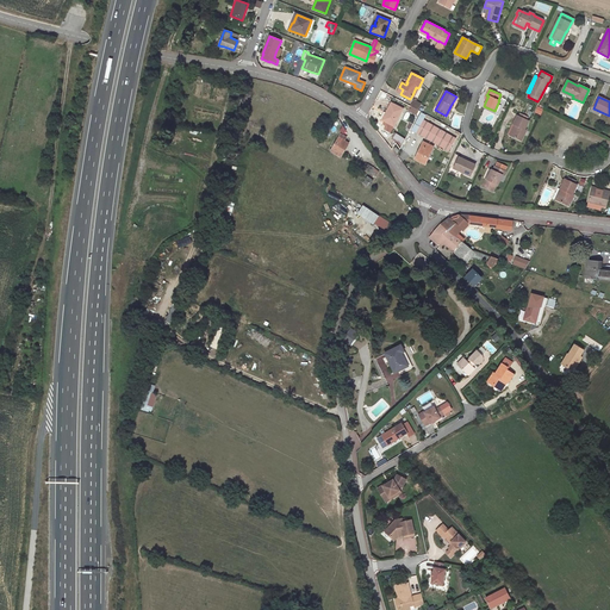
[(414,100),(410,106),(411,107),(418,110),(421,105),(416,101),(414,100)]
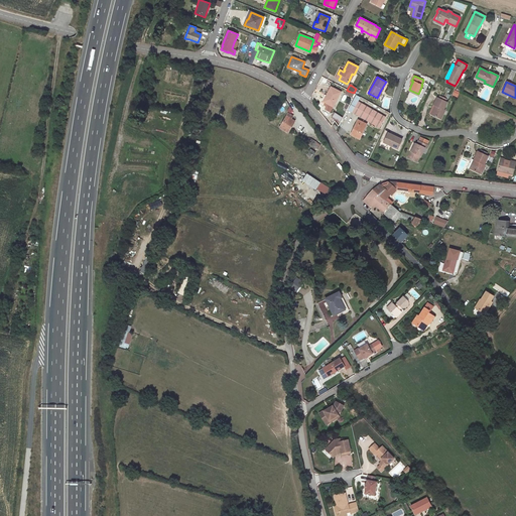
[(341,92),(331,87),(327,96),(328,96),(325,103),(326,103),(333,107),(341,92)]
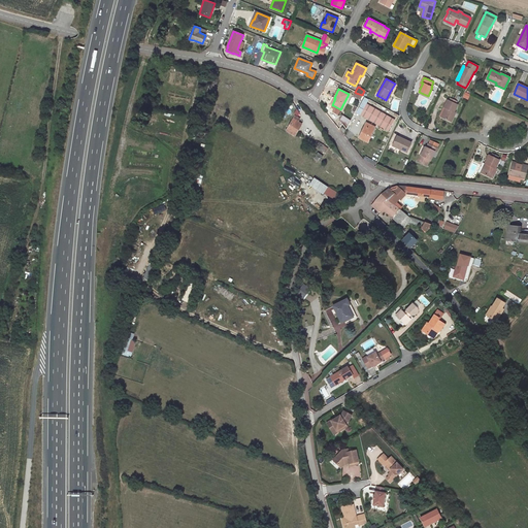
[(450,101),(448,100),(443,107),(446,108),(448,109),(443,118),(452,122),(456,112),(454,112),(458,105),(456,104),(450,101)]
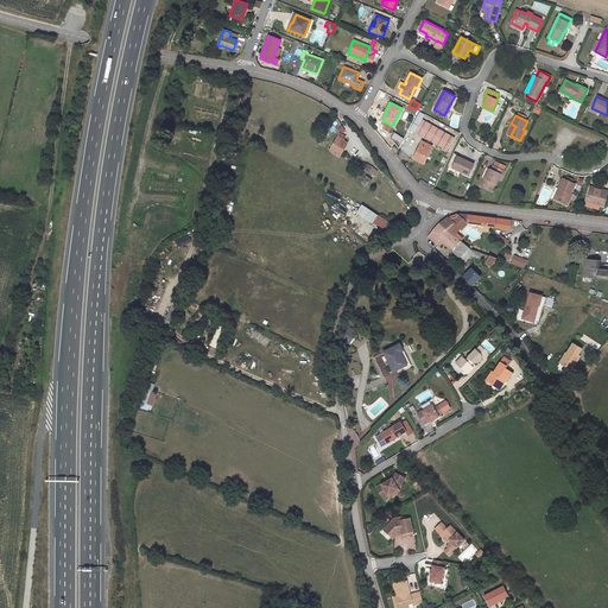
[(447,151),(455,138),(422,119),(415,133),(447,151)]
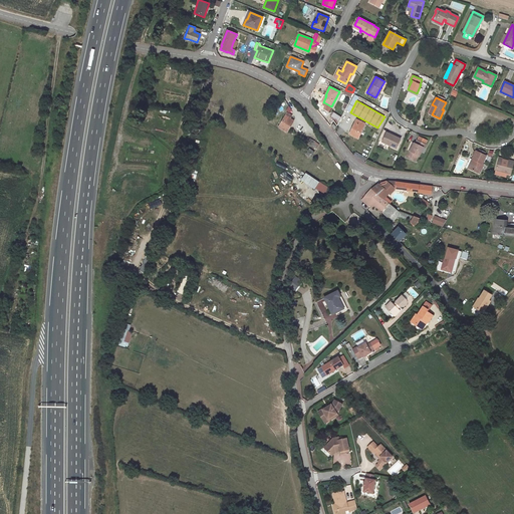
[(331,106),(324,102),(323,104),(326,105),(324,108),(329,111),(331,106)]
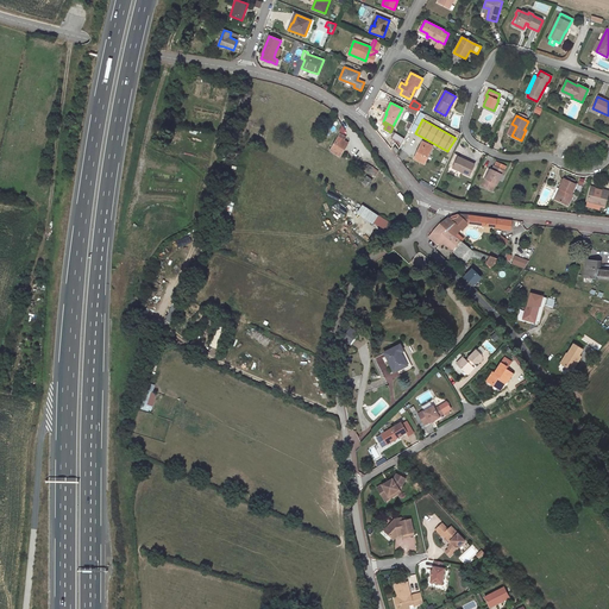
[(391,138),(401,144),(405,138),(395,132),(391,138)]
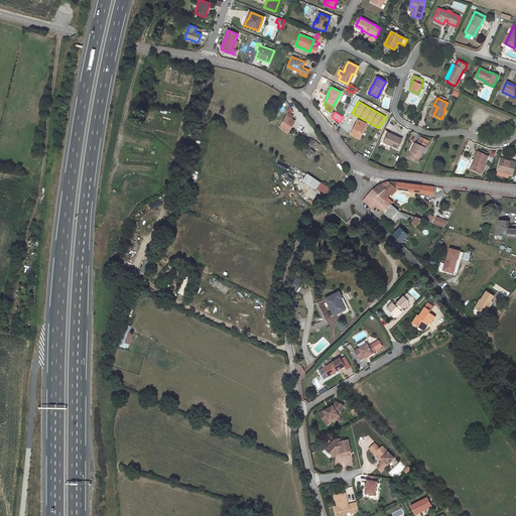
[(288,132),(294,121),(291,119),(292,116),(288,114),(280,128),(288,132)]
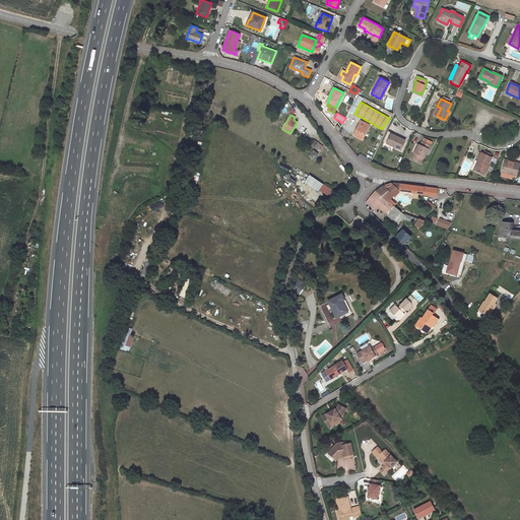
[(369,125),(361,121),(353,135),(363,140),(369,125)]
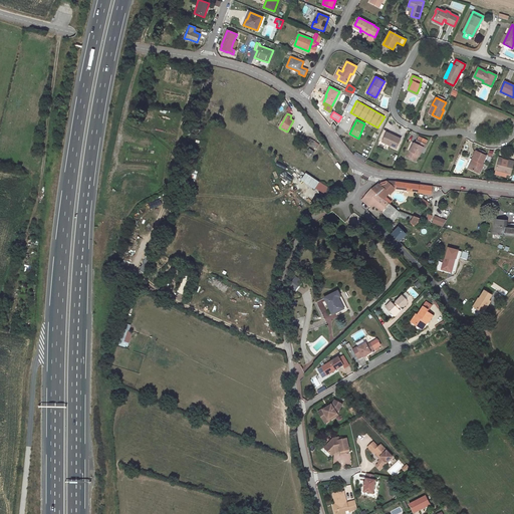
[(396,149),(401,140),(387,133),(384,138),(382,141),(381,142),(396,149)]
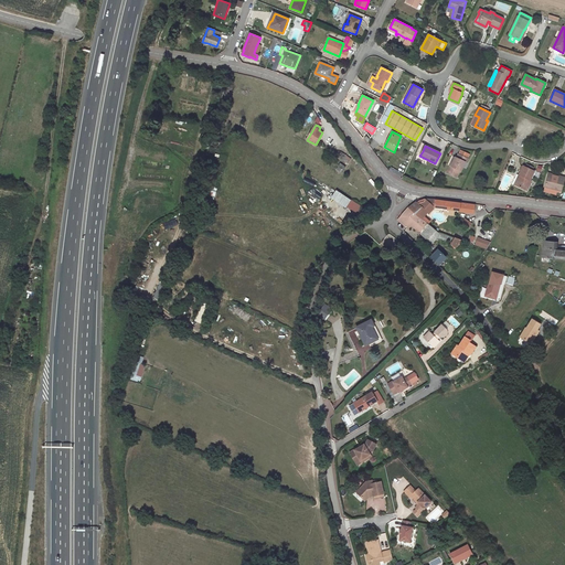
[(466,162),(468,158),(467,158),(459,153),(458,153),(457,158),(455,157),(451,166),(450,166),(446,172),(456,178),(459,170),(460,171),(462,166),(465,161),(466,162)]
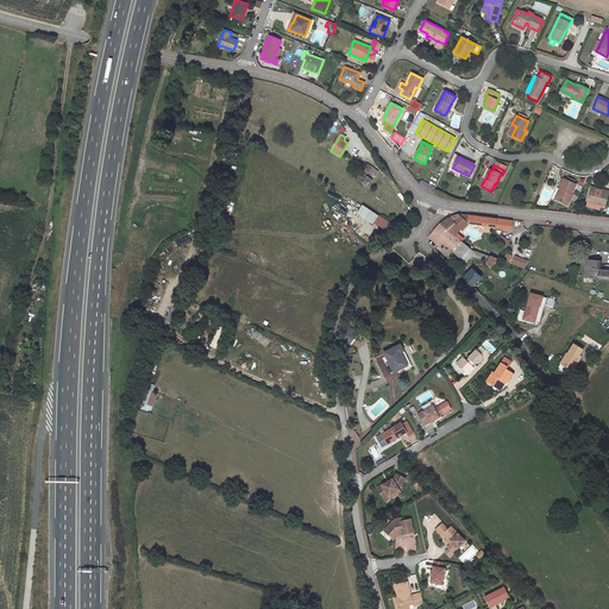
[(239,187),(244,168),(233,167),(231,180),(236,181),(236,186),(239,187)]
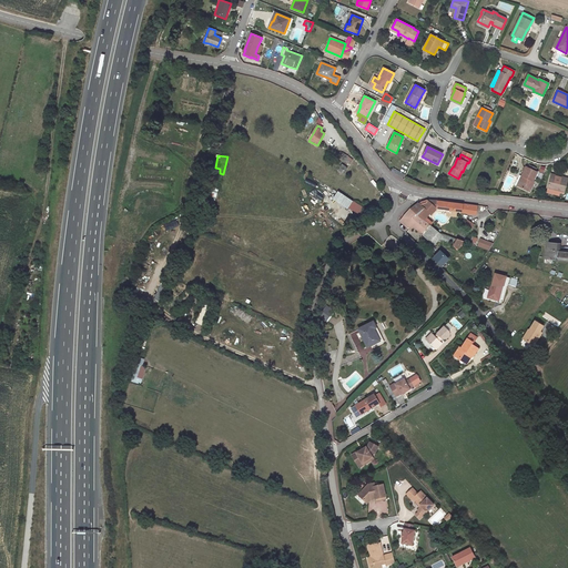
[(524,178),(518,186),(529,192),(534,182),(533,181),(537,172),(535,171),(528,169),(526,166),(521,176),(524,178)]
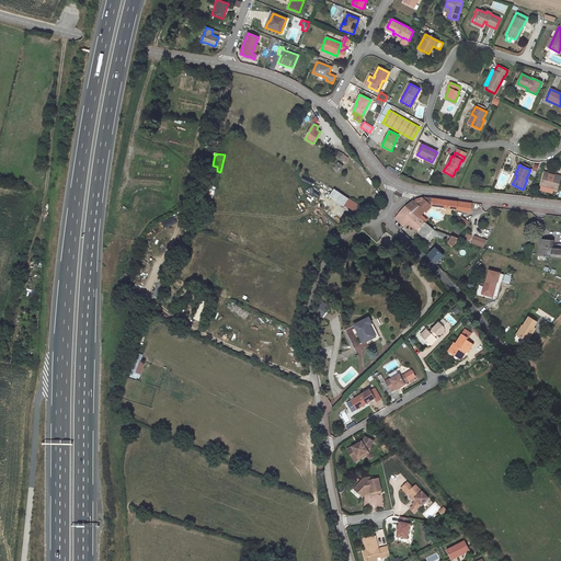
[(544,172),(540,185),(558,190),(560,179),(557,178),(552,175),(552,174),(544,172)]
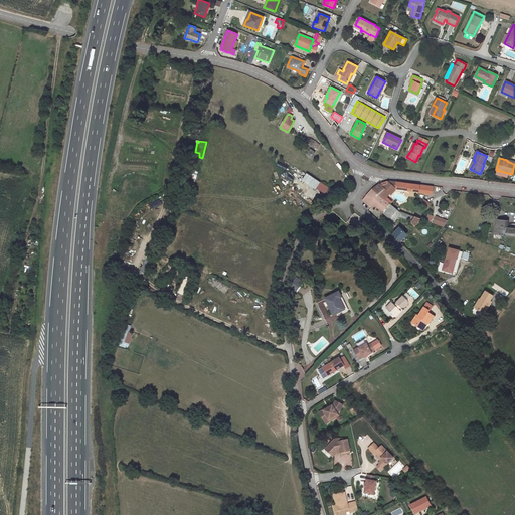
[(281,175),(290,182),(293,178),(285,171),(281,175)]
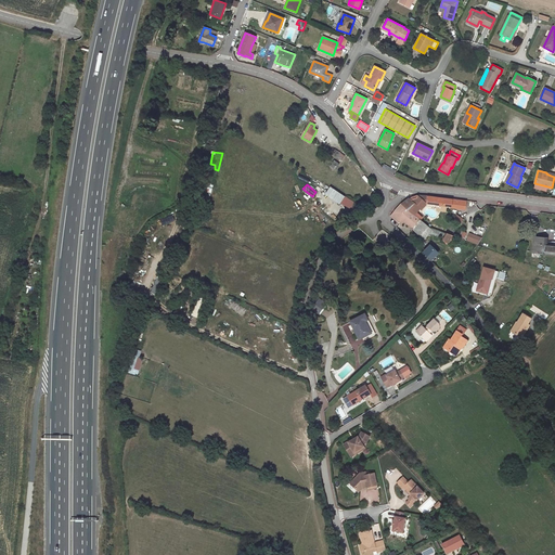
[(331,186),(325,194),(352,211),(357,203),(331,186)]
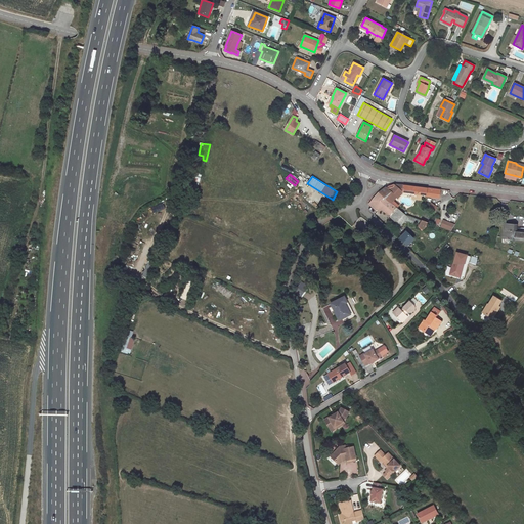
[(387,187),(386,187),(389,190),(396,197),(397,198),(403,192),(399,190),(400,185),(394,184),(393,187),(389,188),(387,187)]
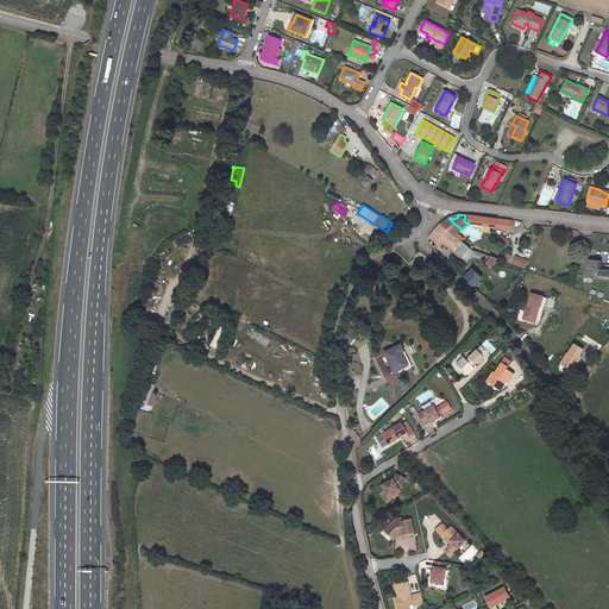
[(469,215),(465,215),(464,221),(469,224),(479,225),(490,226),(495,226),(496,219),(469,215)]
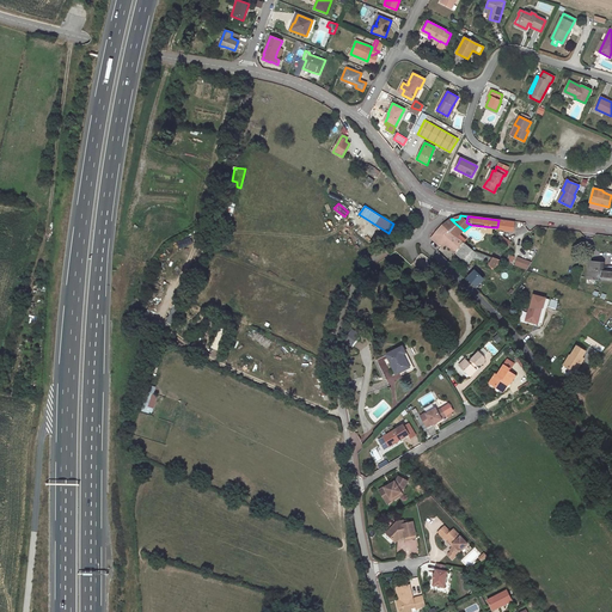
[(451,219),(442,225),(461,242),(463,243),(465,240),(459,234),(463,230),(454,222),(451,219)]
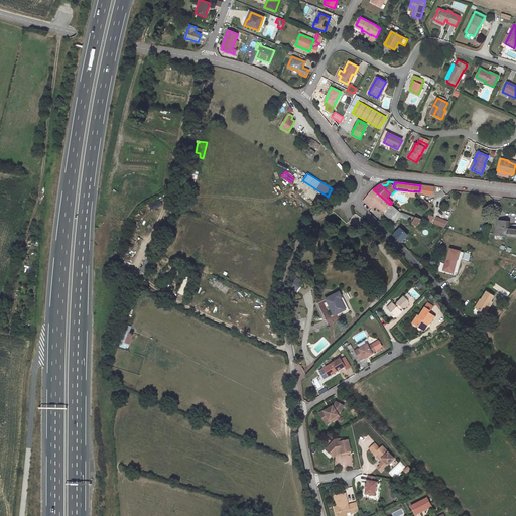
[(433,187),(420,185),(419,191),(432,194),(433,187)]
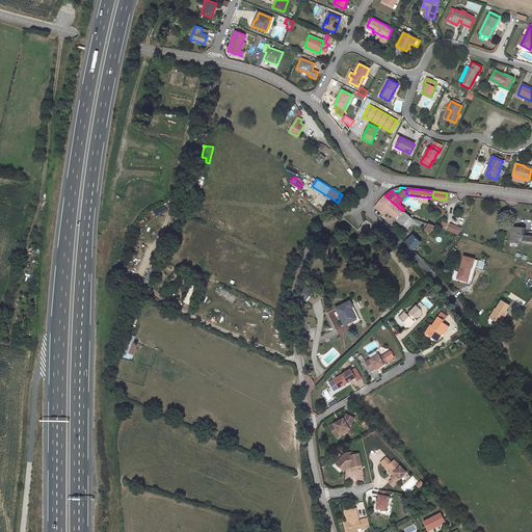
[(384,195),(374,207),(379,211),(383,207),(388,211),(395,217),(401,210),(384,195)]
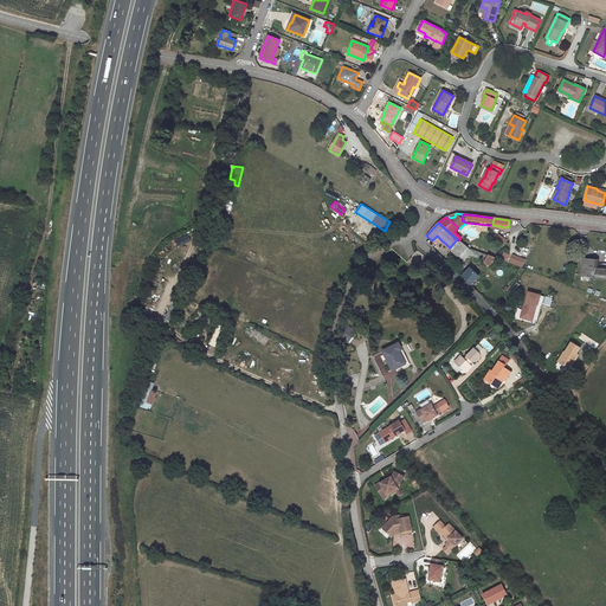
[(502,245),(507,239),(498,233),(495,239),(502,245)]
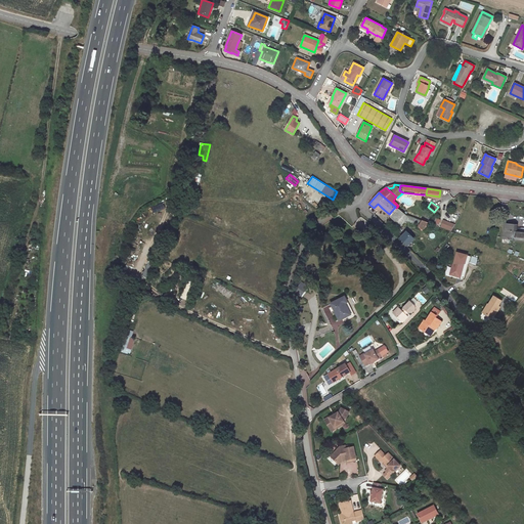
[(389,214),(388,215),(394,221),(401,213),(396,209),(396,208),(395,207),(389,214)]
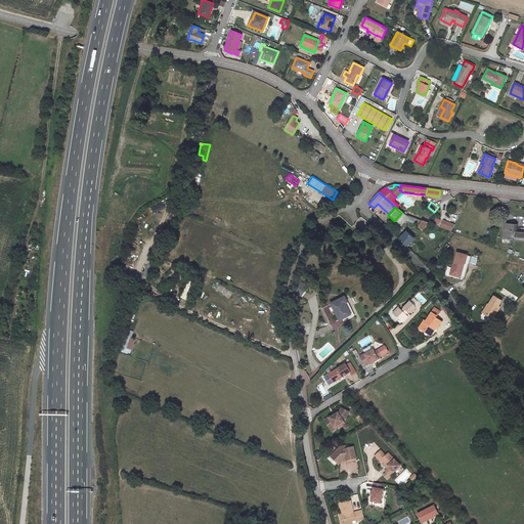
[(401,213),(394,221),(398,224),(405,215),(401,213)]
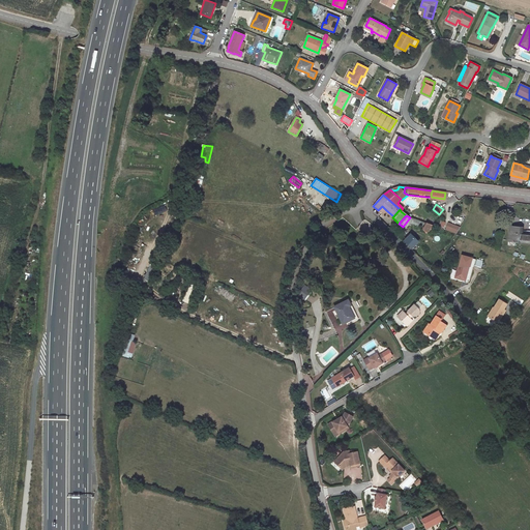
[(421,222),(411,217),(410,219),(410,223),(420,226),(421,222)]
